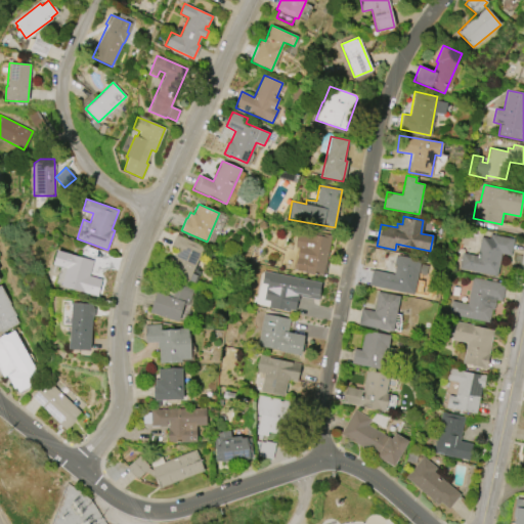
[(332,236),(321,276),(294,269),(299,249),(295,248),(298,234),(312,237),(313,231),(332,236)]
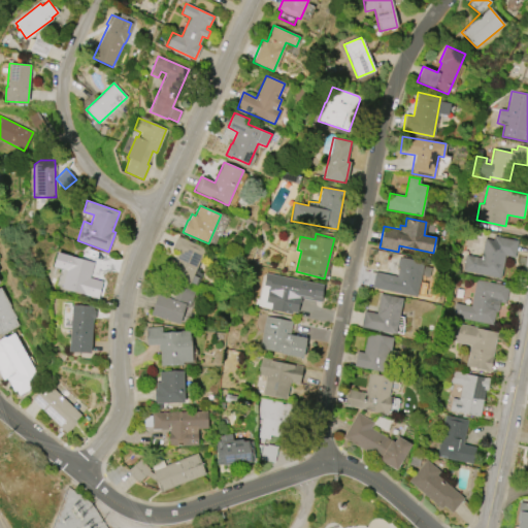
[(500,278),(462,270),(465,254),(481,257),(484,238),(492,239),(493,235),(518,240),(515,257),(505,255),(500,278)]
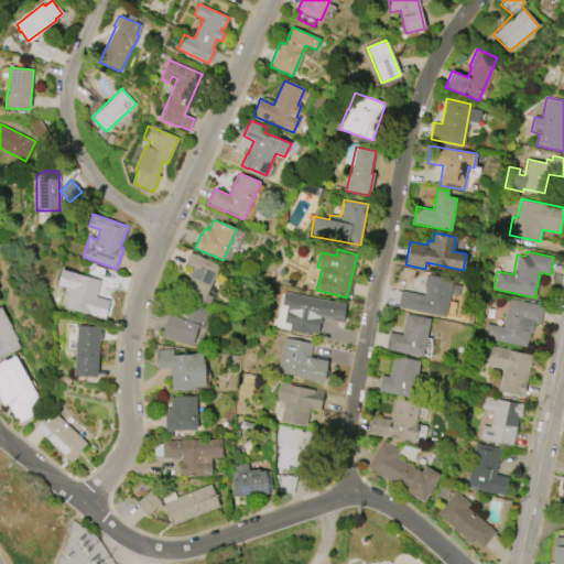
[(219,266),(203,303),(181,292),(187,277),(184,274),(182,271),(182,269),(182,268),(183,267),(184,267),(191,252),(219,266)]
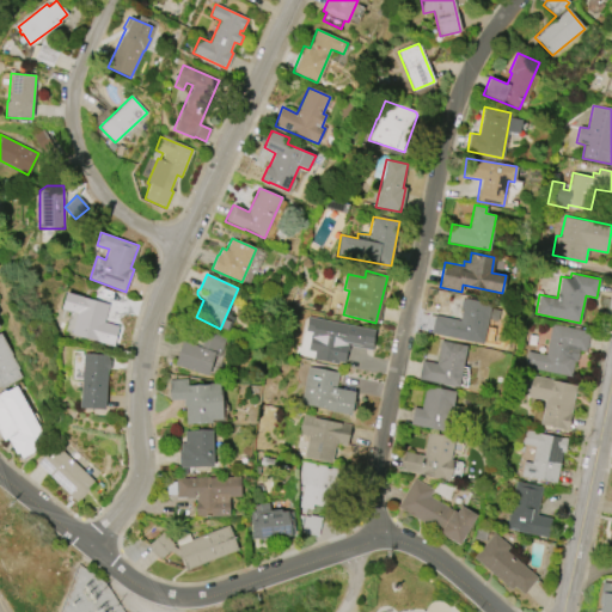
[(114,346),(71,334),(77,312),(61,308),(66,293),(108,305),(103,322),(118,326),(114,346)]
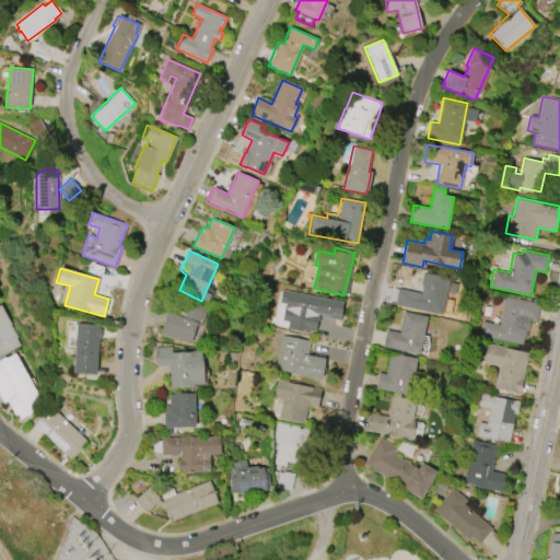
[(441,314),(395,305),(398,289),(421,293),(426,273),(448,278),(441,314)]
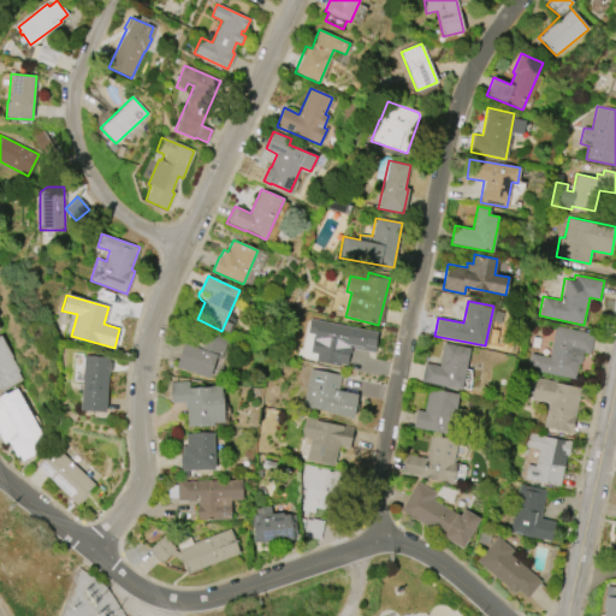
[(315,361),(317,354),(309,353),(317,320),(378,332),(374,351),(350,347),(345,367),(315,361)]
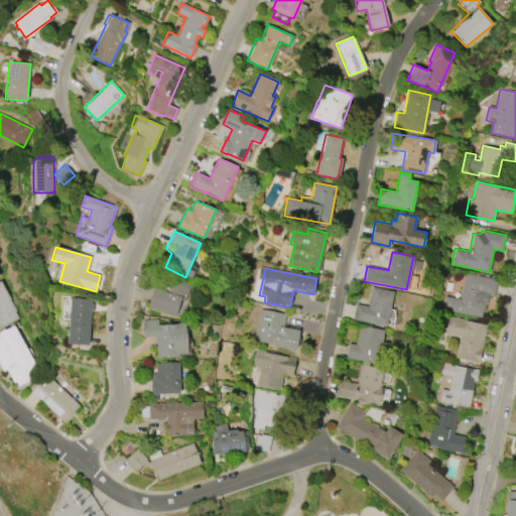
[(482,317),(441,309),(444,296),(460,299),(465,273),(497,279),(494,296),(487,295),(482,317)]
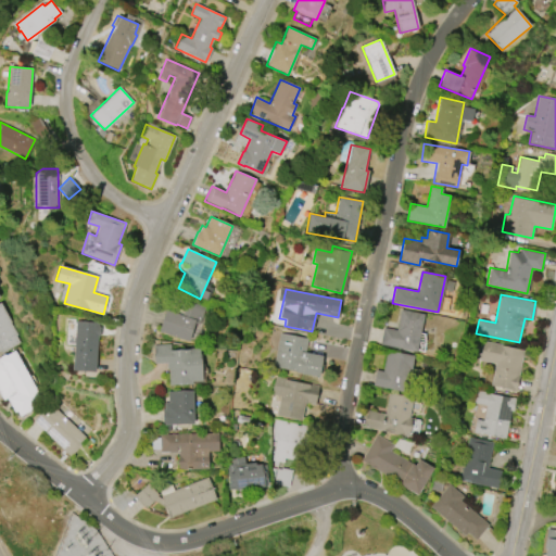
[(159,331),(166,310),(176,313),(180,300),(204,307),(199,325),(193,323),(188,341),(159,331)]
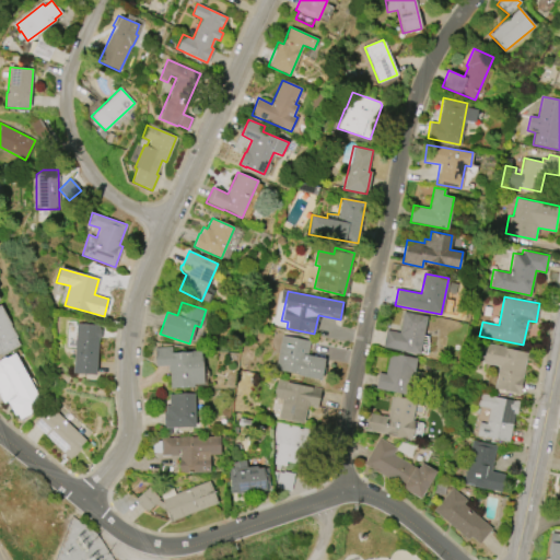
[(0,304),(20,346),(1,354),(1,353),(0,353),(0,304)]
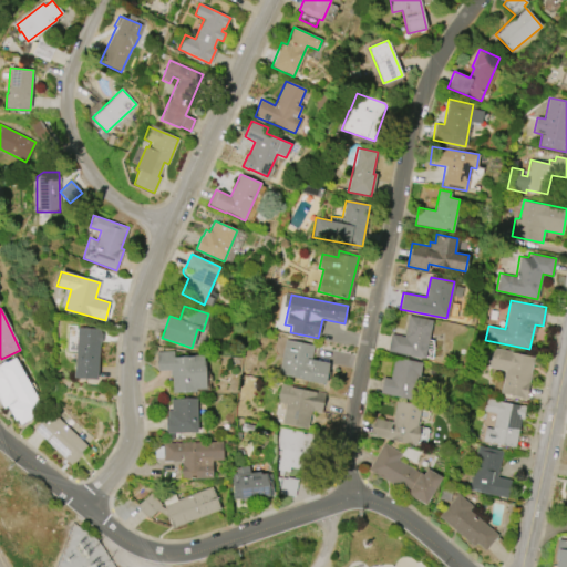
[(424,359),(388,351),(391,333),(404,336),(409,315),(432,319),(424,359)]
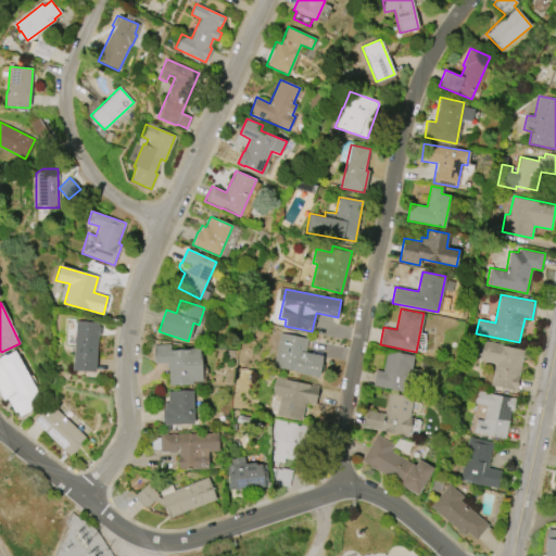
[(73,370),(76,320),(99,321),(98,327),(101,327),(100,336),(98,336),(96,371),(73,370)]
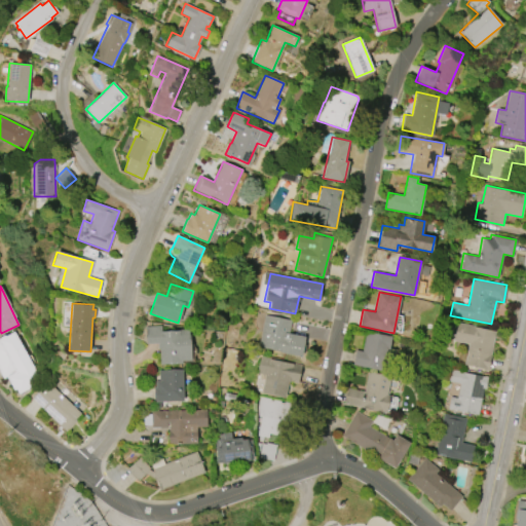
[(301,357),(258,346),(265,314),(291,321),(288,333),(305,337),(301,357)]
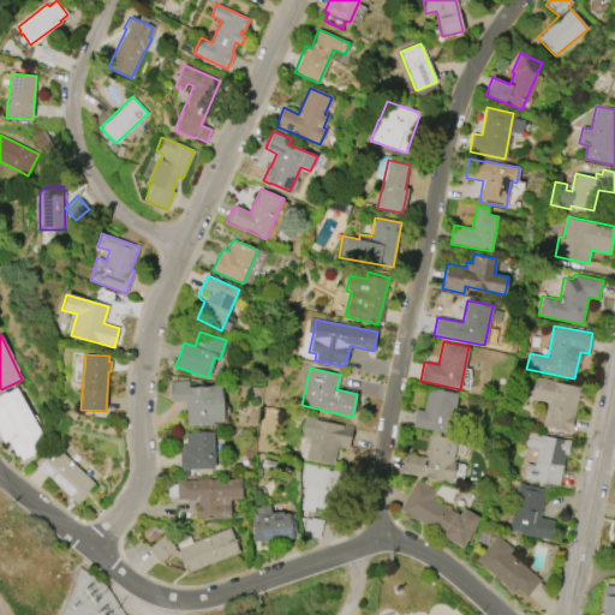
[(535,377),(579,388),(573,416),(574,416),(571,433),(543,427),(549,402),(530,399),(535,377)]
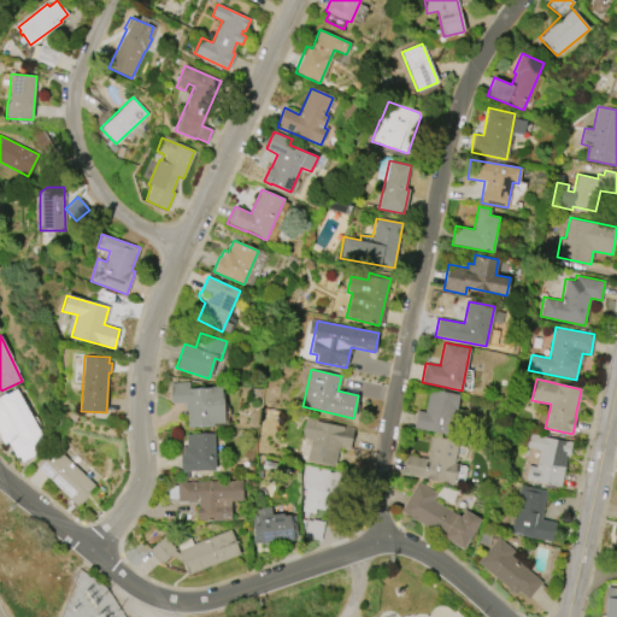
[(213,425),(188,428),(187,409),(184,409),(184,403),(171,404),(170,383),(189,382),(189,389),(211,388),(211,387),(222,386),(224,423),(213,423),(213,425)]
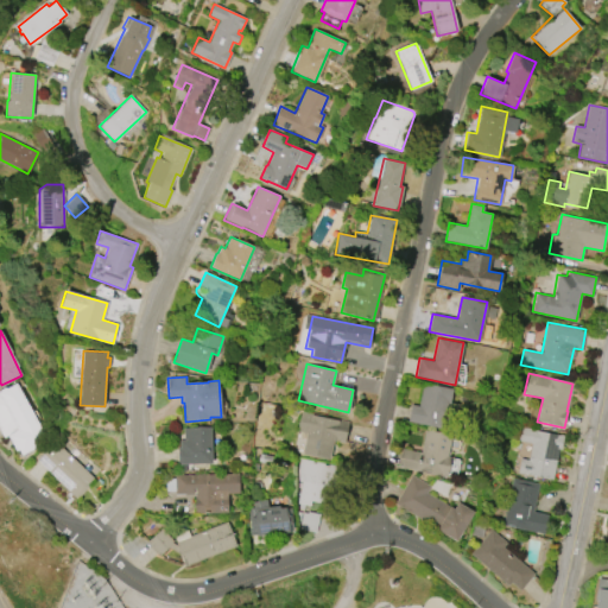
[(448,403),(443,428),(407,422),(411,404),(418,405),(423,382),(453,388),(450,403),(448,403)]
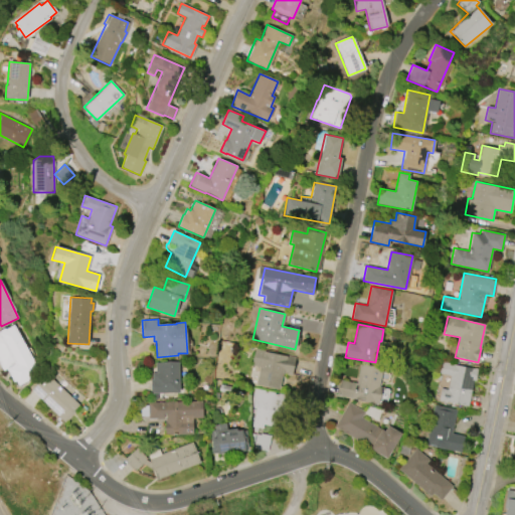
[(13,325),(35,368),(29,371),(32,377),(18,385),(15,380),(13,381),(6,368),(3,370),(0,364),(0,331),(4,329),(4,330),(13,325)]
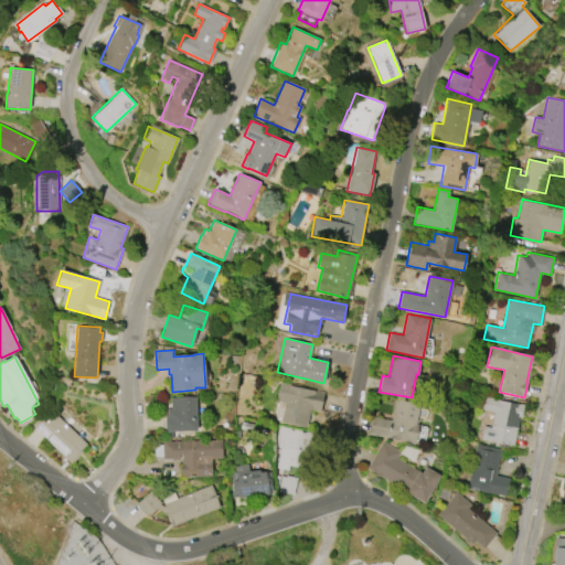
[(307,427),(280,422),(281,420),(273,418),(280,382),(290,384),(289,385),(313,391),(313,390),(323,392),(320,412),(310,409),(307,427)]
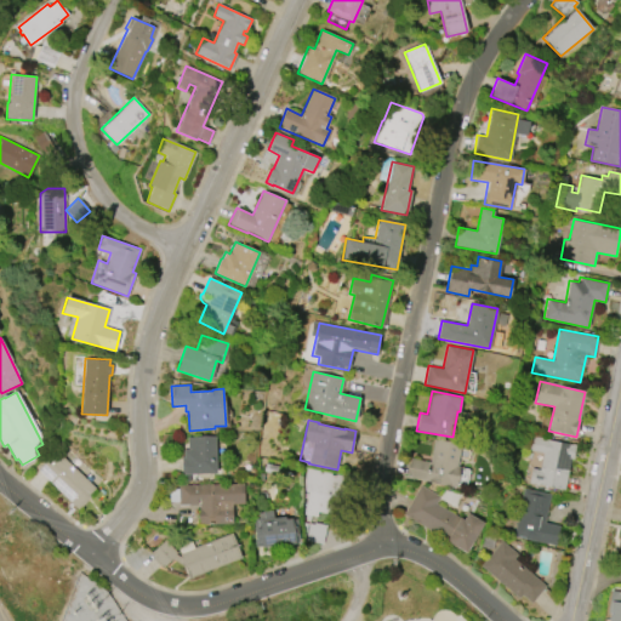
[(564,490),(536,484),(529,483),(531,468),(540,471),(542,453),(528,450),(530,436),(548,439),(547,440),(574,445),(573,446),(575,448),(573,460),(570,459),(564,490)]
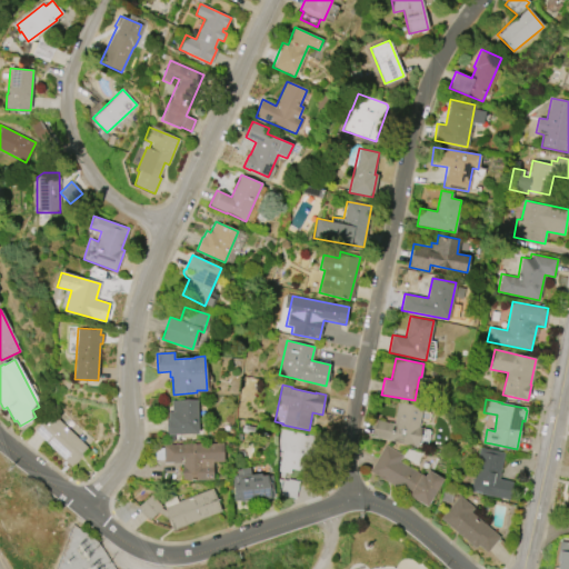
[(197,400),(198,433),(167,435),(167,419),(168,419),(168,412),(172,411),(171,400),(197,400)]
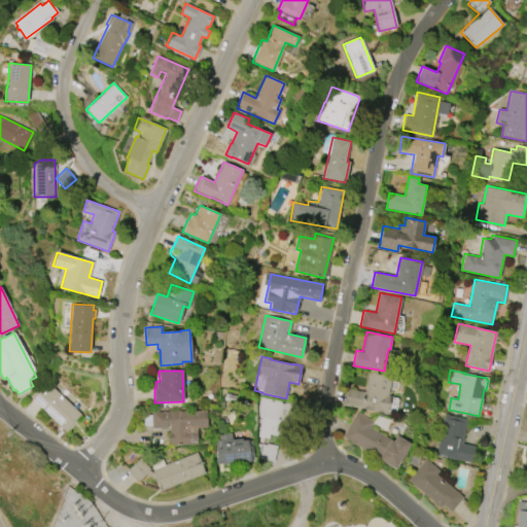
[(386,413),(346,405),(349,389),(364,392),(369,373),(391,378),(388,395),(389,395),(386,413)]
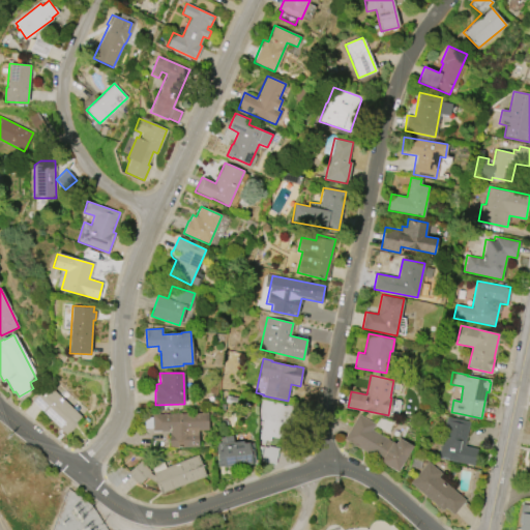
[(66,436),(48,417),(48,416),(32,401),(48,384),(81,417),(76,422),(78,424),(66,436)]
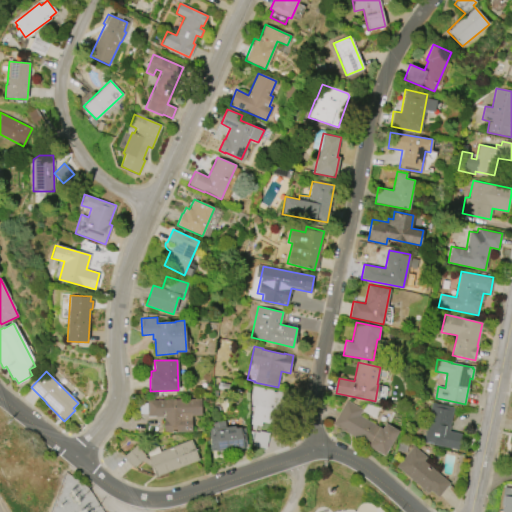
[(253,386),(263,388),(263,390),(266,390),(266,389),(272,390),(272,392),(276,392),(276,391),(281,392),(281,394),(284,394),(284,393),(288,394),(286,406),(281,405),(277,425),(262,422),(261,426),(250,424),(254,406),(251,405),(251,396),(253,386)]
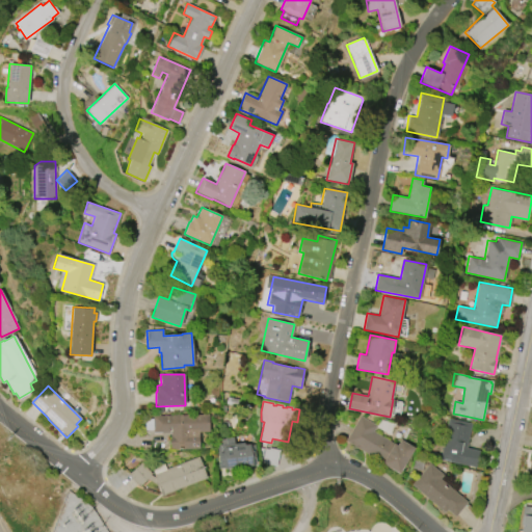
[(154,416),(208,415),(209,431),(200,431),(200,449),(170,449),(170,432),(154,432),(154,430),(144,430),(144,419),(154,419),(154,416)]
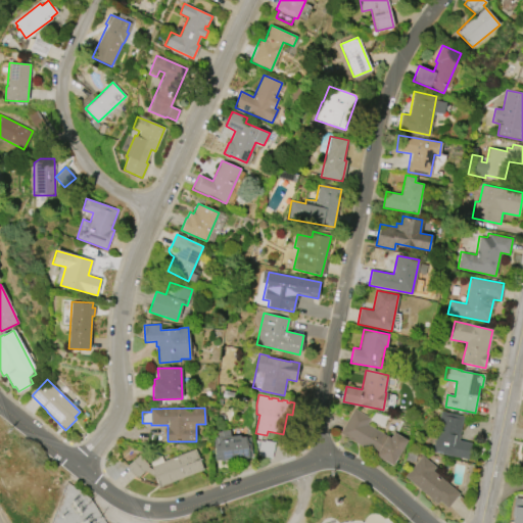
[(392,465),(339,433),(353,409),(370,418),(367,424),(390,438),(393,432),(408,440),(392,465)]
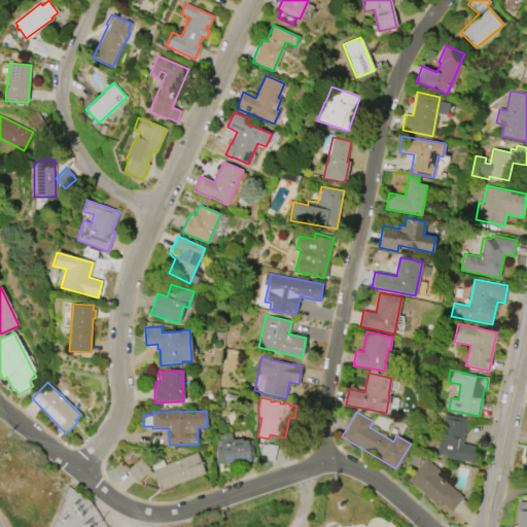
[(471,463),(435,455),(444,414),(467,419),(462,444),(475,446),(471,463)]
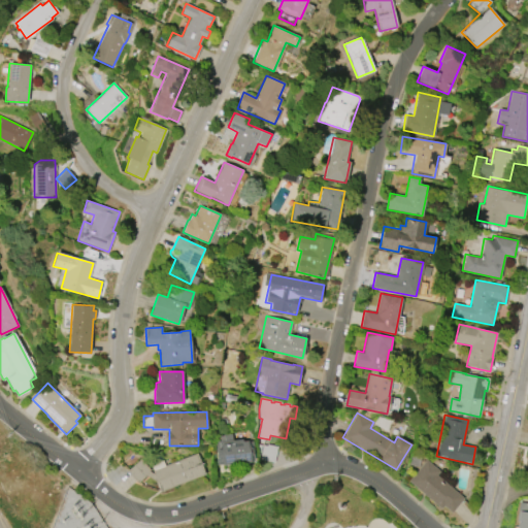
[(252,462),(218,466),(215,440),(219,440),(219,436),(223,435),(223,434),(231,434),(232,441),(250,439),(252,462)]
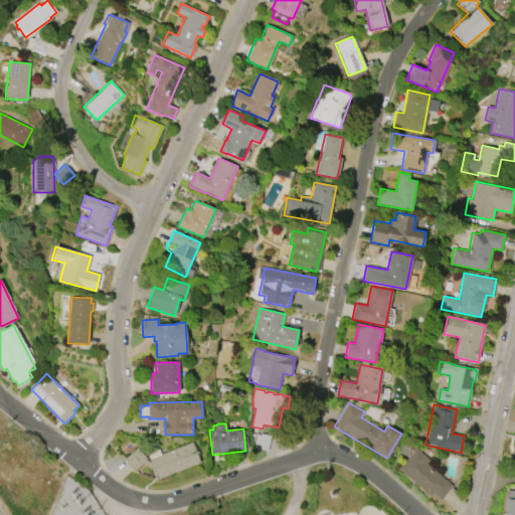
[(268,451),(251,448),(254,434),(261,435),(261,434),(271,435),(268,451)]
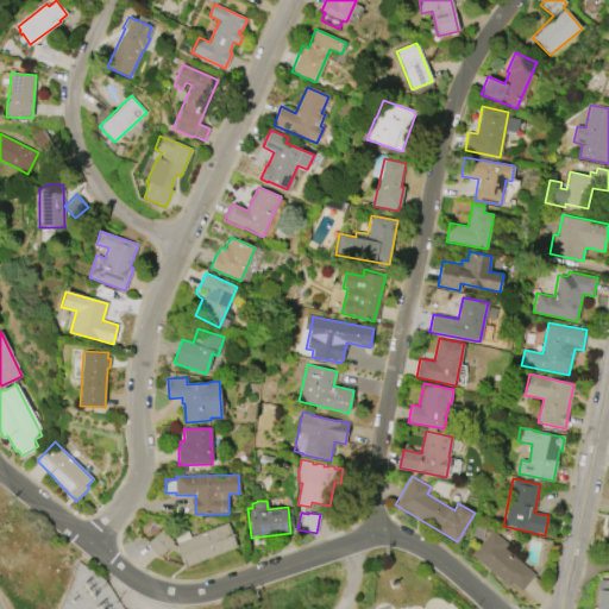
[(237,547),(184,567),(180,554),(169,550),(159,557),(148,542),(163,529),(174,542),(171,544),(177,546),(177,542),(174,537),(188,531),(190,537),(227,523),(237,547)]
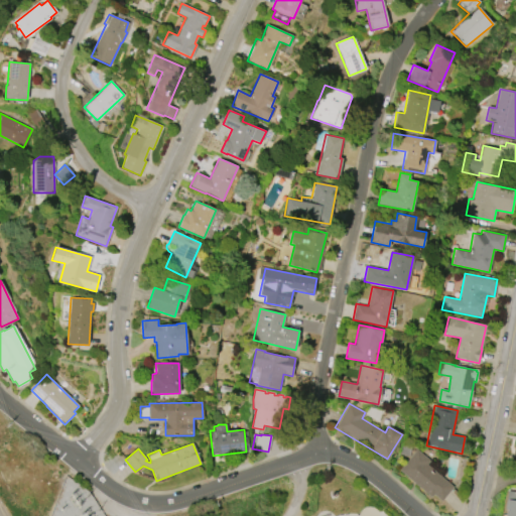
[(430,498),(398,471),(416,449),(430,462),(428,465),(454,487),(440,501),(432,495),(430,498)]
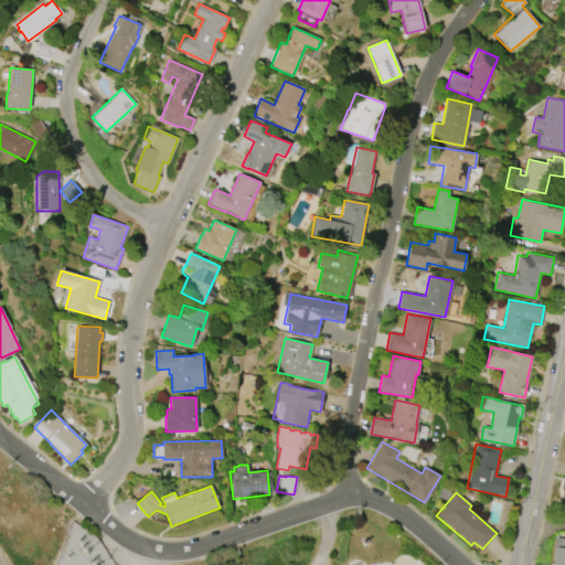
[(564,564),(553,564),(554,556),(553,556),(555,536),(564,537),(564,564)]
